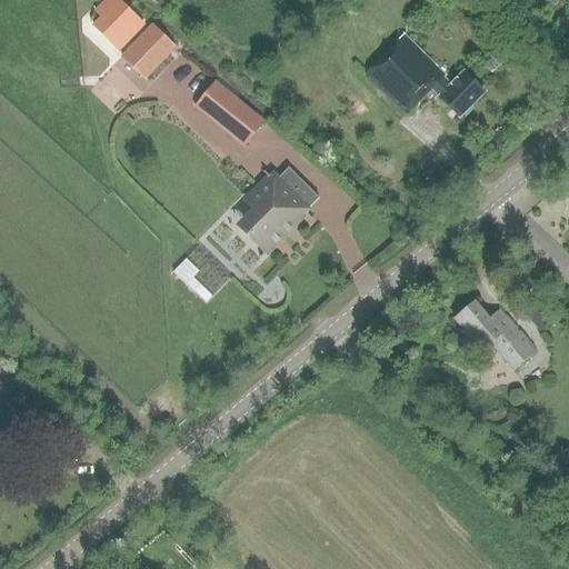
[(106,29),(127,46),(142,28),(121,10),(106,29)]
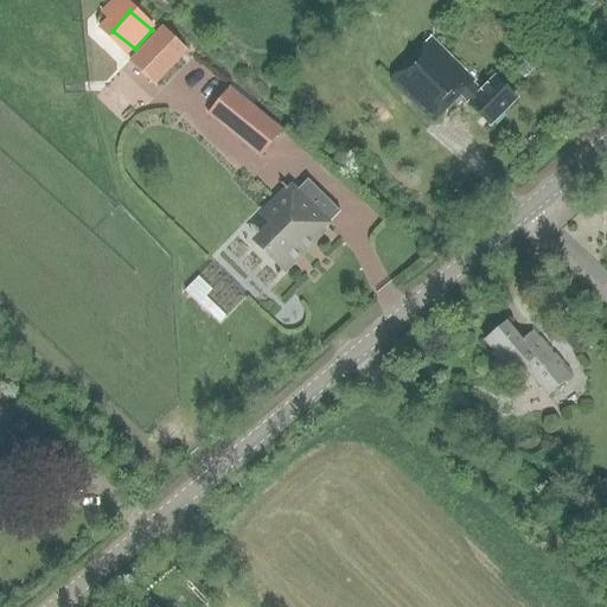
[(167,23),(135,58),(163,83),(195,48),(167,23)]
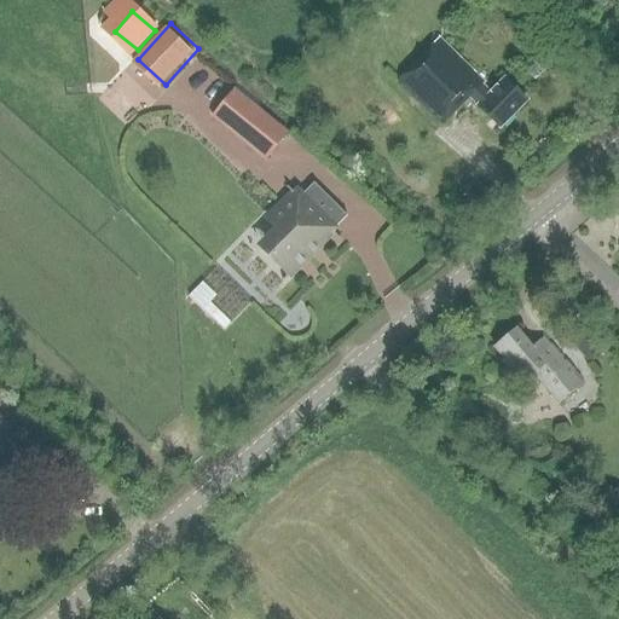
[(498,128),(526,100),(504,79),(489,94),(480,86),(482,85),(438,40),(397,81),(441,123),(468,97),(498,128)]
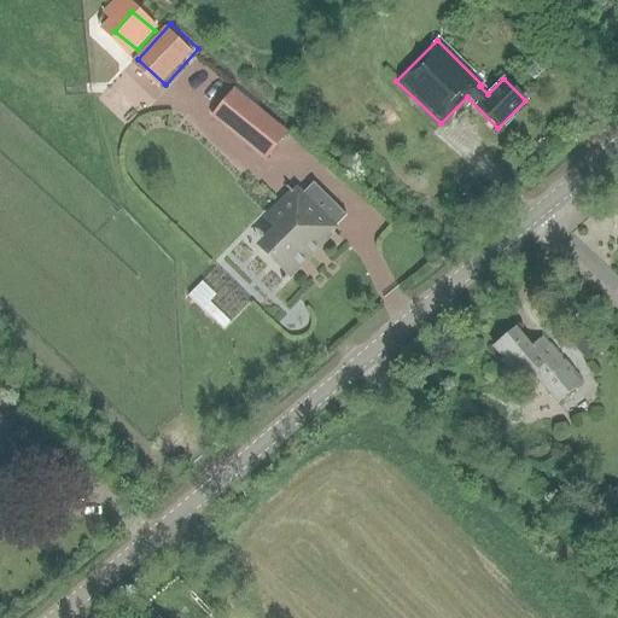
[(532,80),(546,68),(537,59),(524,71),(532,80)]
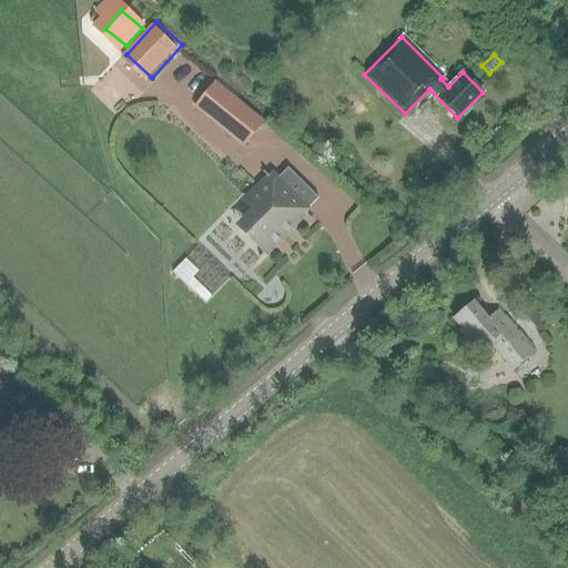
[(214,81),(192,108),(242,148),(263,121),(214,81)]
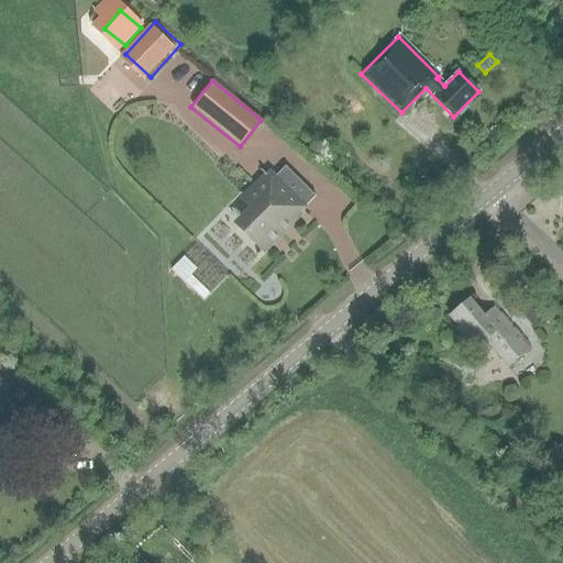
[(232,223),(262,253),(307,208),(305,205),(313,196),(285,167),(276,176),(269,169),(240,200),(247,208),(232,223)]
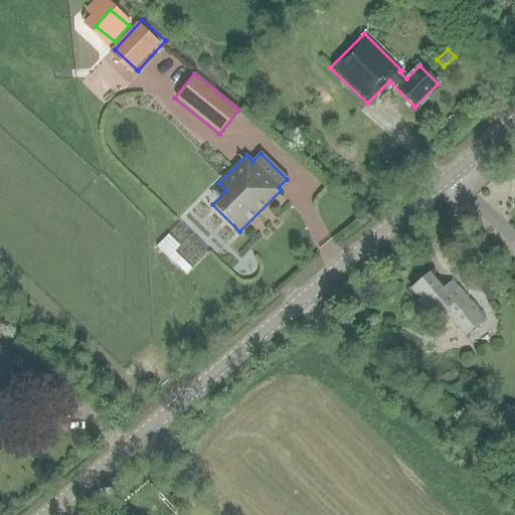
[(416,301),(434,321),(444,312),(464,336),(484,320),(451,282),(442,289),(428,274),(410,289),(418,299),(416,301)]
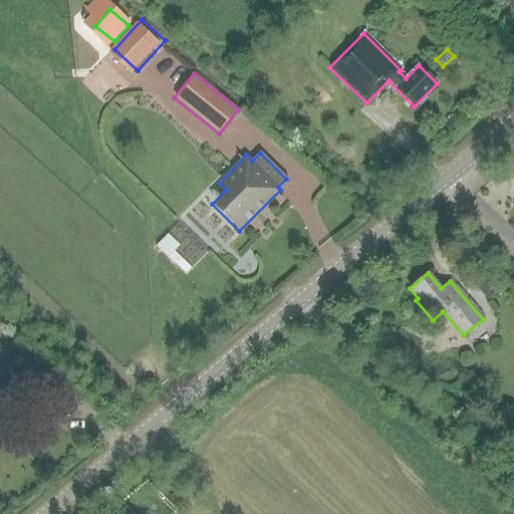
[(482,273),(472,281),(489,302),(499,294),(482,273)]
